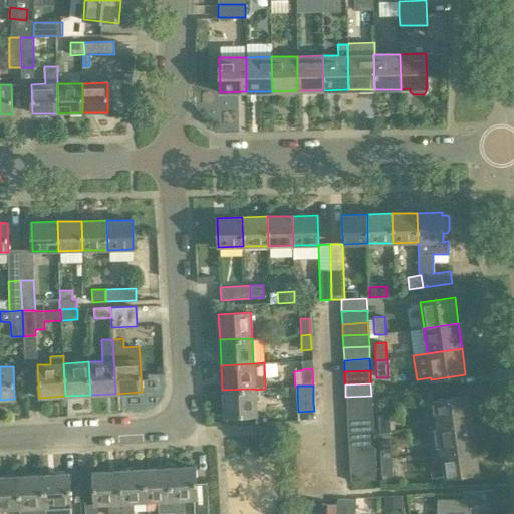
[(255,389),(222,390),(224,416),(256,415),(255,390),(255,389)]
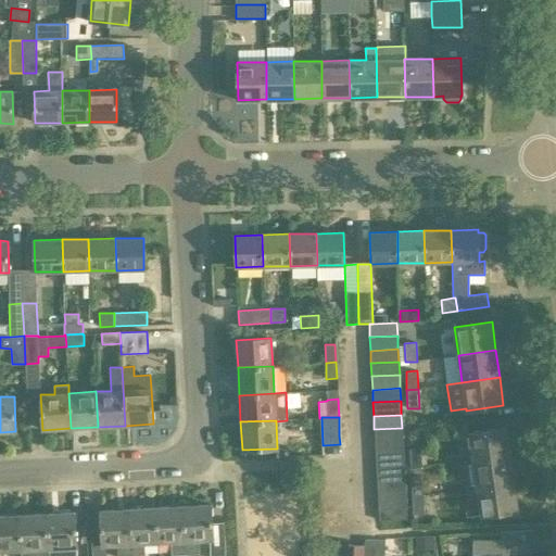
[(472,459),(509,455),(506,427),(468,432),(472,459)]
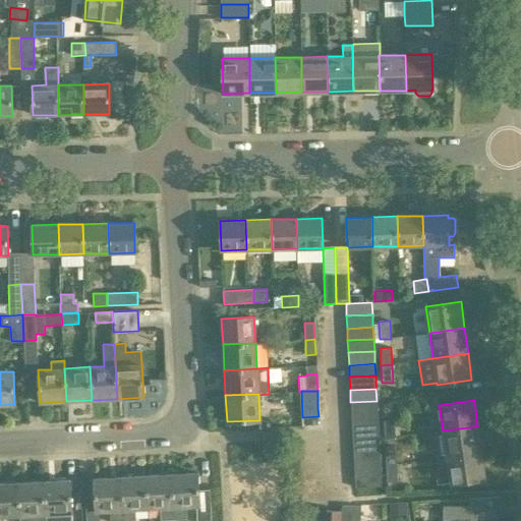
[(351,413),(378,412),(377,401),(350,402),(351,413)]
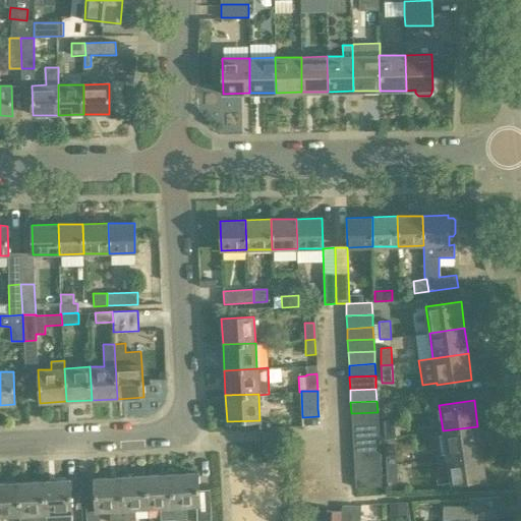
[(352,426),(378,424),(378,412),(351,413),(352,426)]
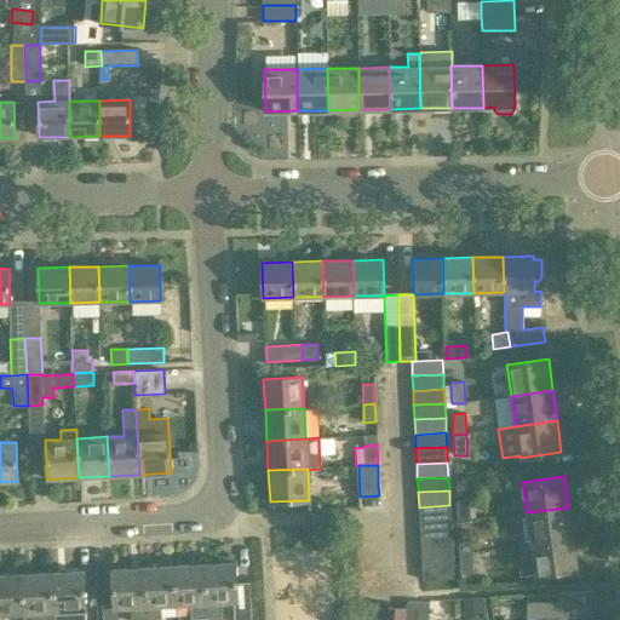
[(470,521),(470,500),(457,500),(458,522),(470,521)]
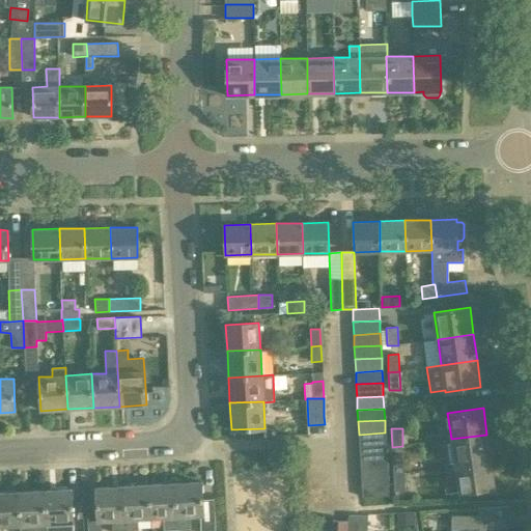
[(386,445),(385,432),(359,435),(359,447),(386,445)]
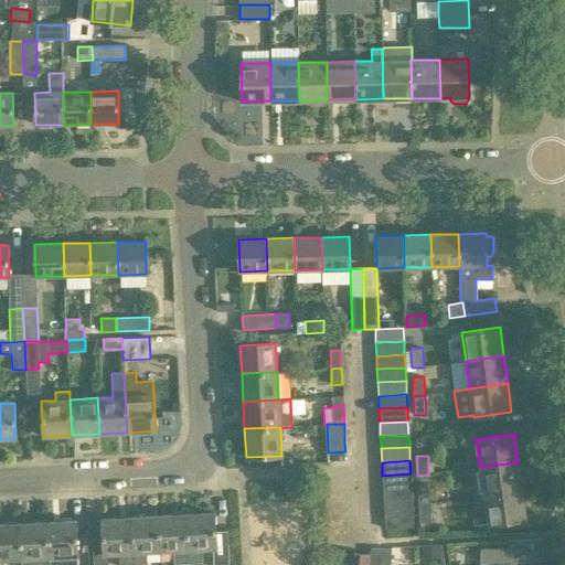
[(518,462),(480,467),(480,468),(470,469),(475,498),(484,497),(484,496),(522,490),(518,462)]
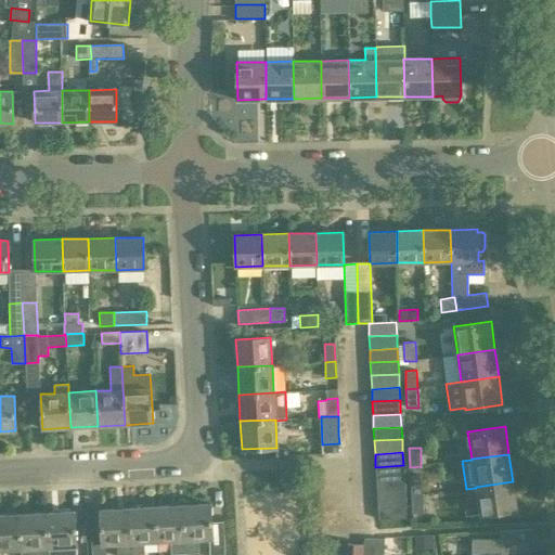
[(403,478),(403,465),(375,467),(376,479),(403,478)]
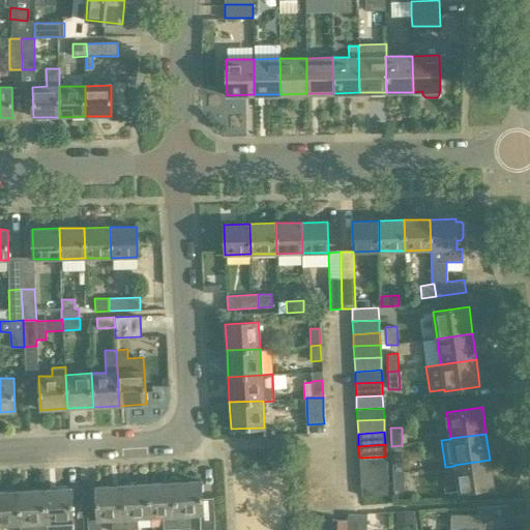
[(403,454),(391,455),(392,472),(404,472),(403,454)]
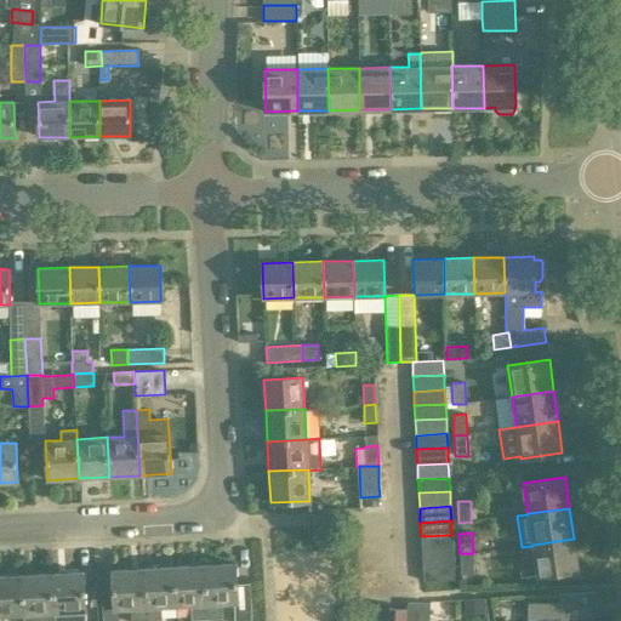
[(421,552),(453,550),(451,535),(421,536),(421,552)]
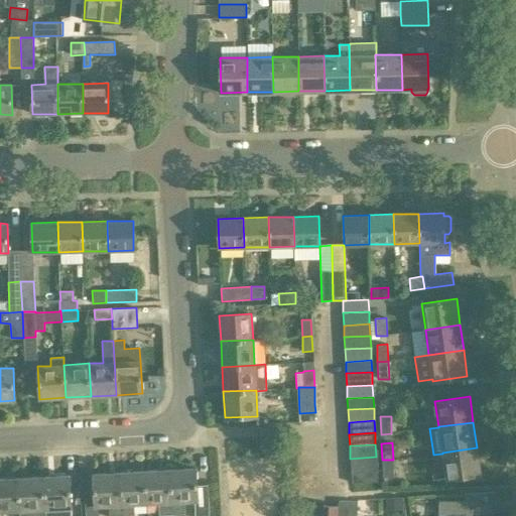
[(481,474),(477,447),(442,453),(442,454),(445,478),(481,474)]
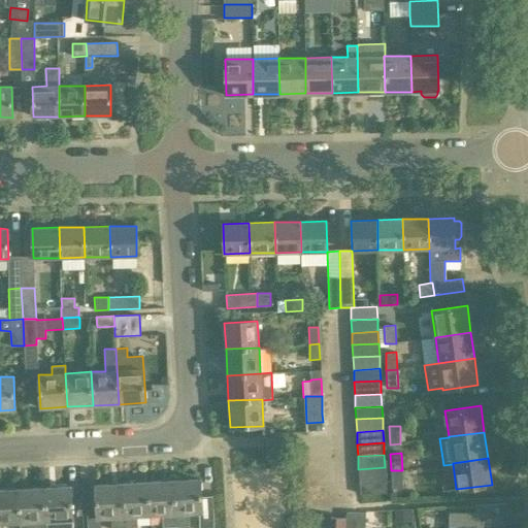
[(359,482),(385,480),(385,467),(358,469),(359,482)]
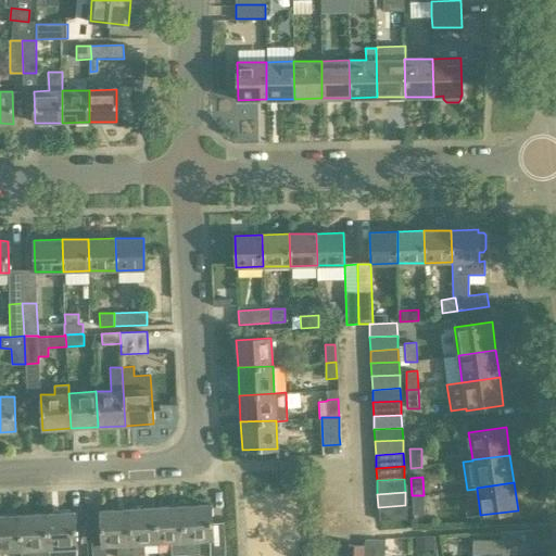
[(413,515),(424,515),(424,495),(412,495),(413,515)]
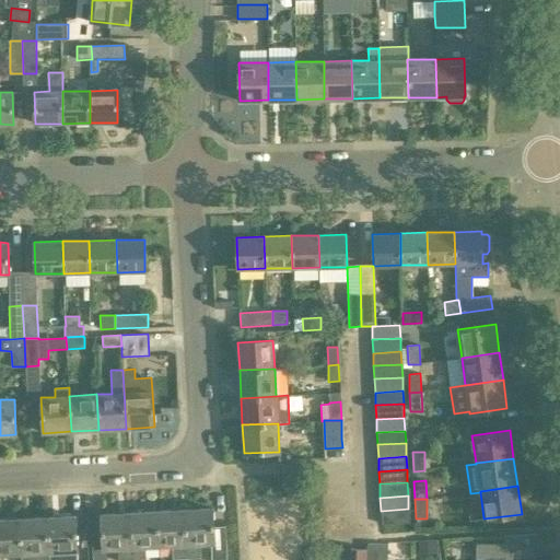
[(211,559),(226,559),(225,526),(213,527),(213,509),(184,510),(187,558),(200,558),(200,545),(211,544),(211,559)]
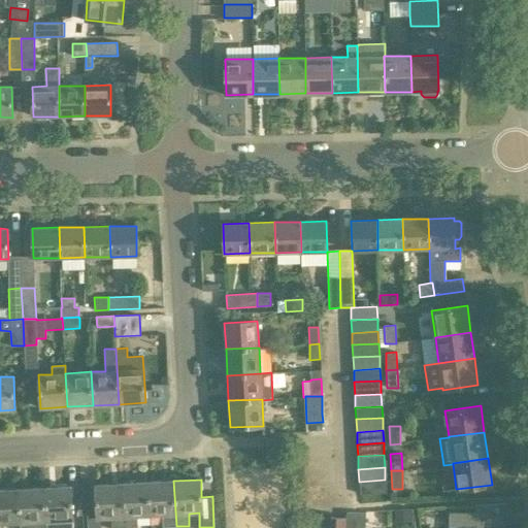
[(385,480),(359,482),(359,494),(386,493),(385,480)]
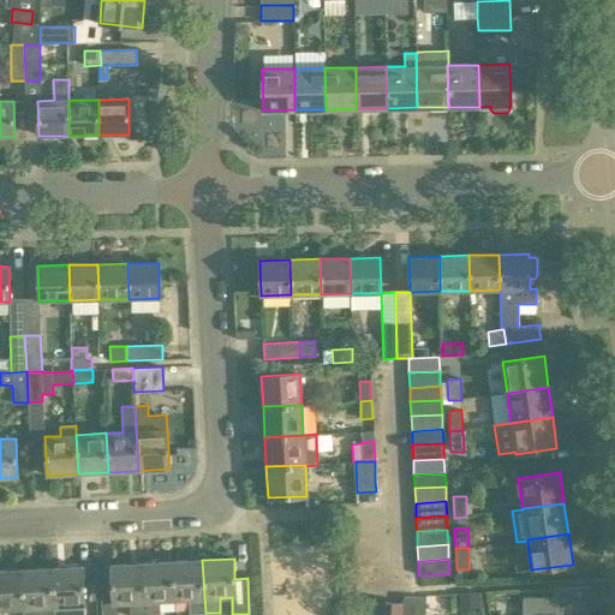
[(172,562),(174,601),(189,599),(190,614),(206,613),(202,560),(172,562)]
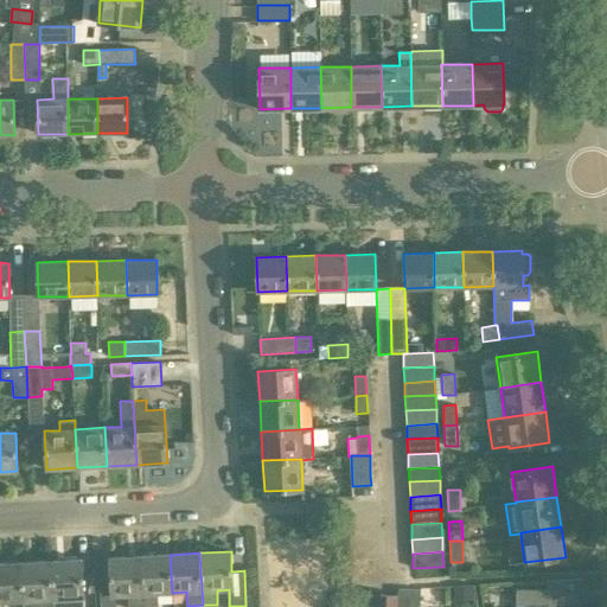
[(140,556),(142,606),(157,606),(157,593),(172,593),(170,555),(140,556)]
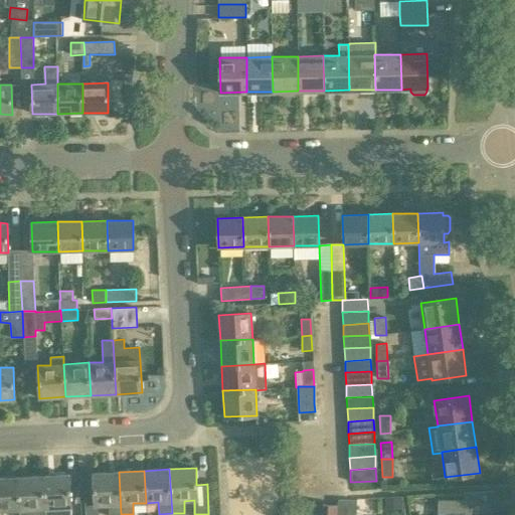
[(121,514),(119,472),(94,473),(95,505),(108,505),(108,514),(121,514)]
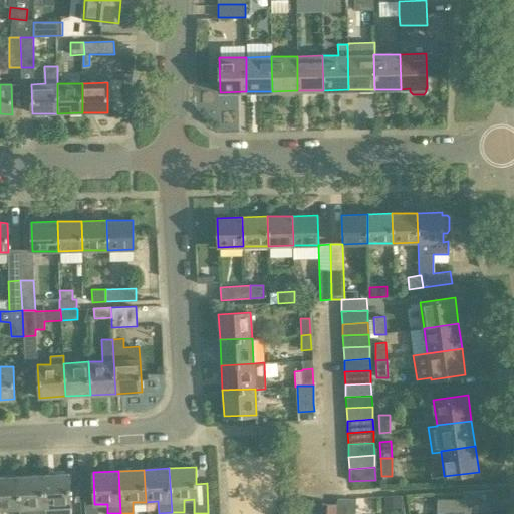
[(69,474),(43,475),(45,507),(70,506),(69,474)]
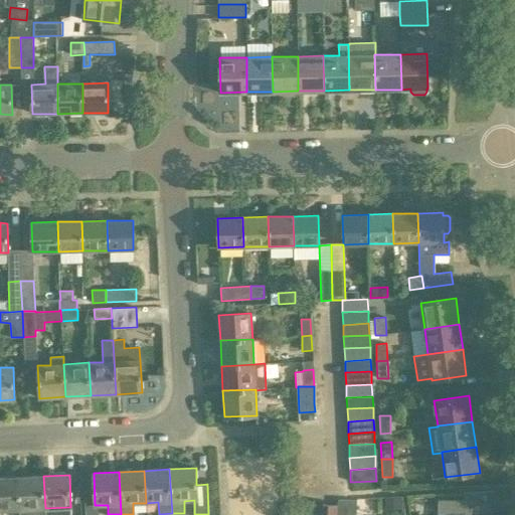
[(43,476),(18,477),(20,509),(19,509),(19,514),(45,514),(45,508),(43,476)]
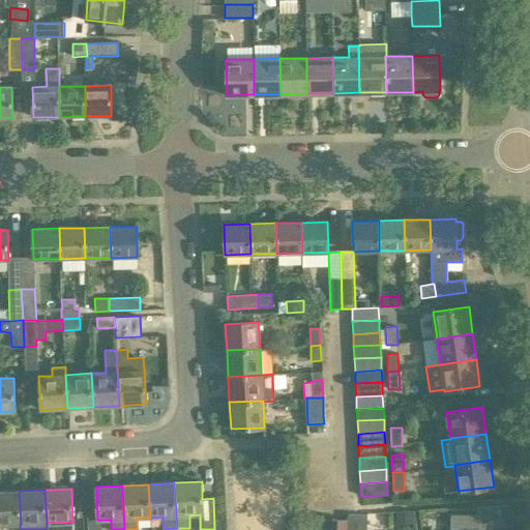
[(0,525),(20,524),(21,524),(19,491),(0,492),(0,525)]
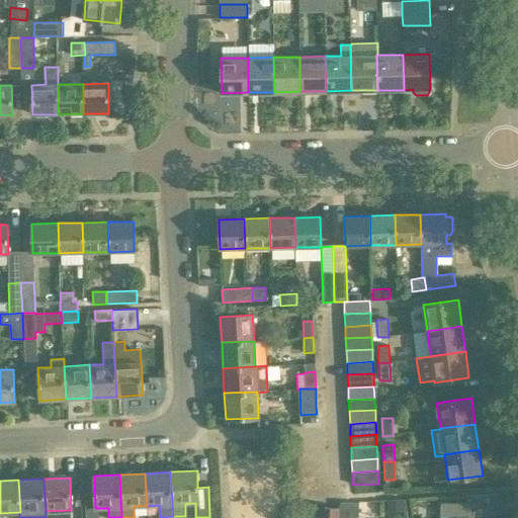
[(440,517),(473,517),(473,505),(497,506),(497,493),(466,495),(466,503),(441,502),(440,517)]
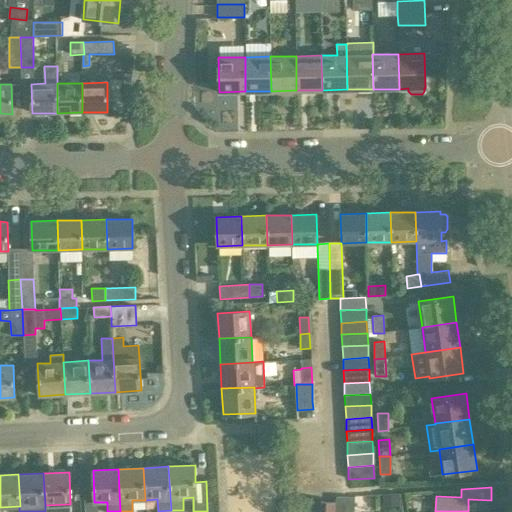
[(399,494),(382,495),(382,506),(399,505),(399,494)]
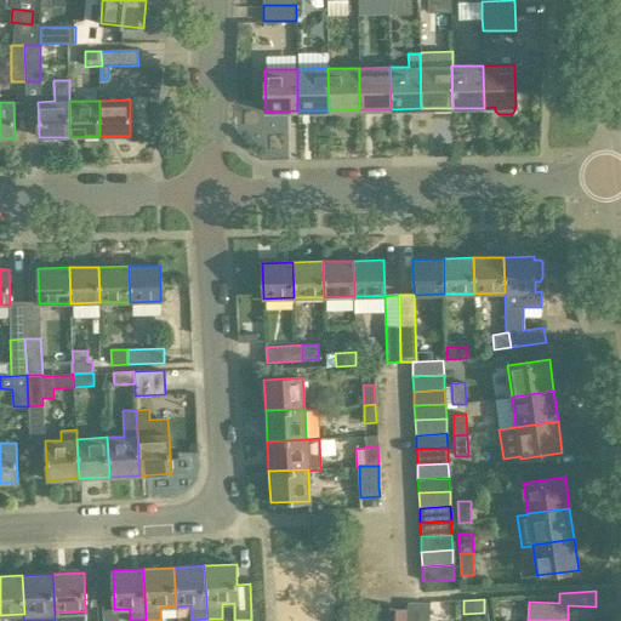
[(408,620),(429,620),(429,603),(408,603),(408,607),(408,620)]
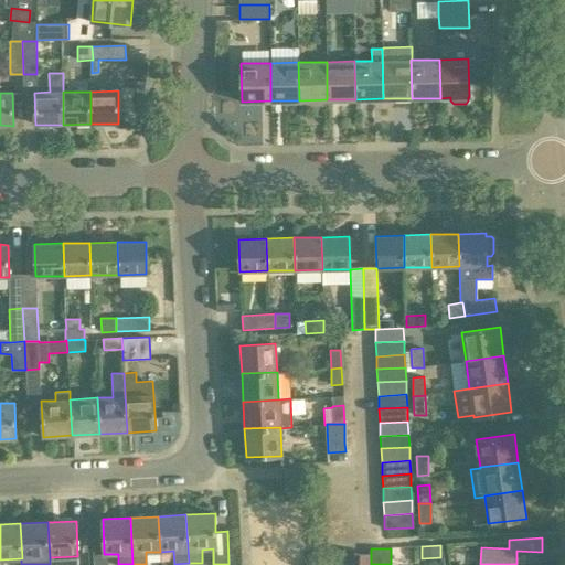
[(354,552),(354,564),(371,564),(371,552),(354,552)]
